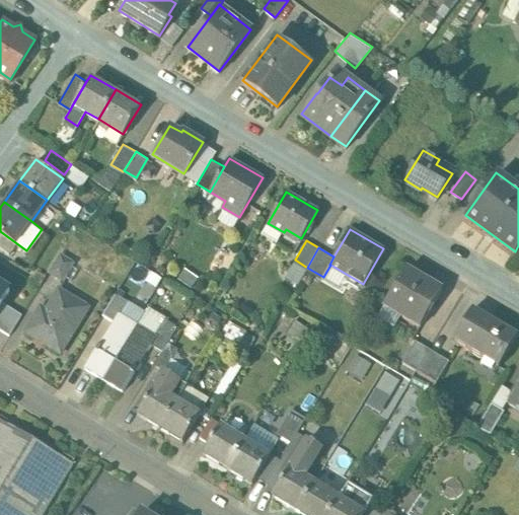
[(73,261),(61,253),(51,271),(62,278),(73,261)]
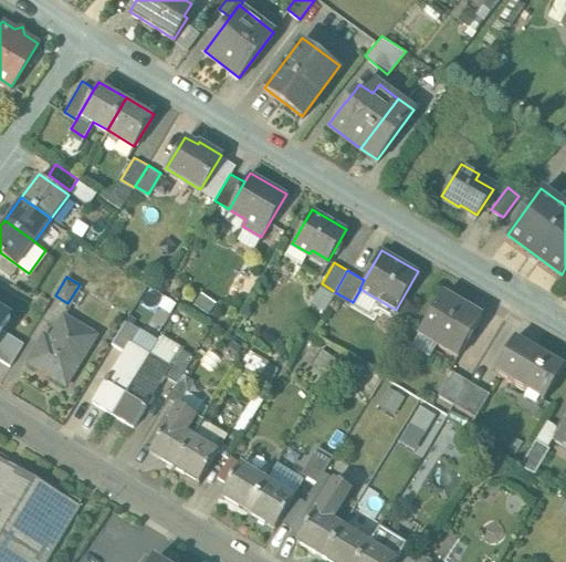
[(482,315),(442,292),(419,332),(459,355),(482,315)]
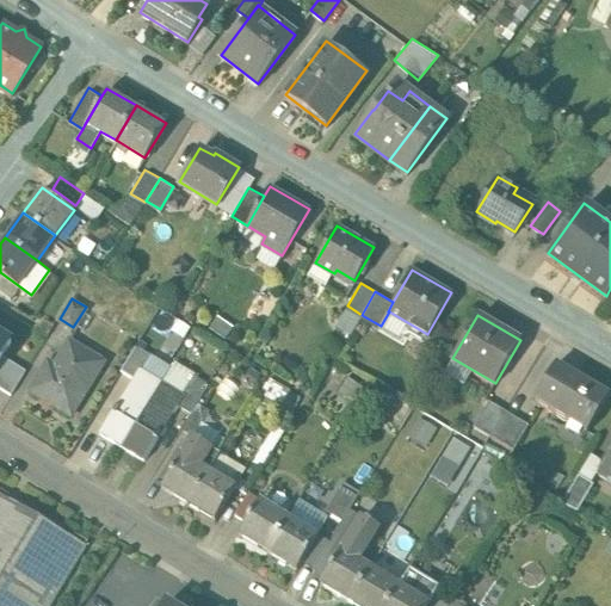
[(10,340),(0,333),(0,356),(1,353),(10,340)]
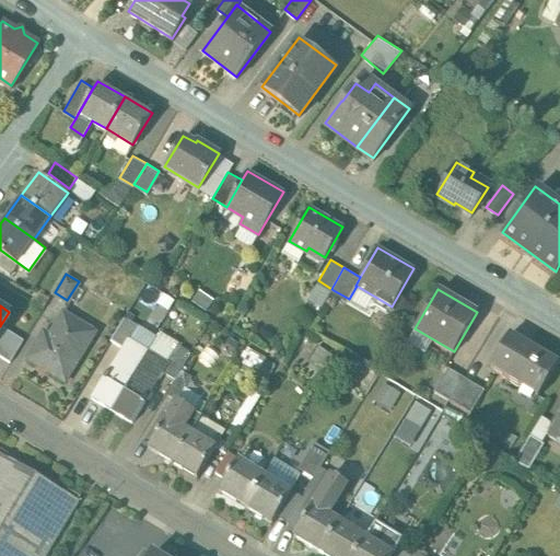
[(95,331),(63,311),(45,342),(39,338),(27,357),(66,380),(95,331)]
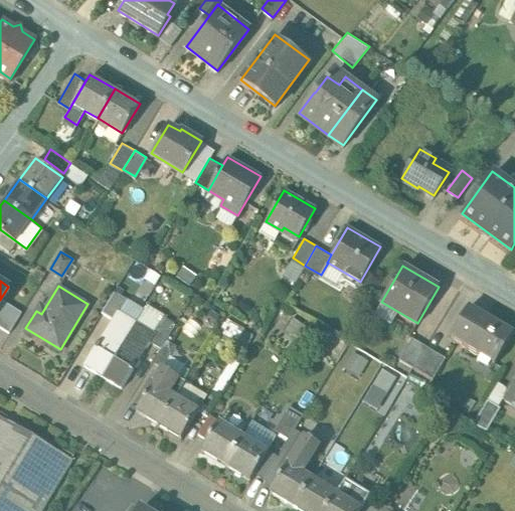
[(127,299),(115,291),(102,311),(113,318),(118,309),(120,310),(127,299)]
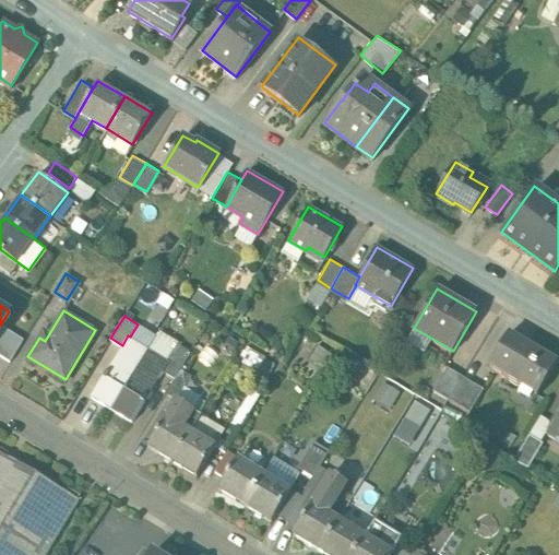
[(24,338),(1,323),(0,326),(0,354),(10,361),(24,338)]
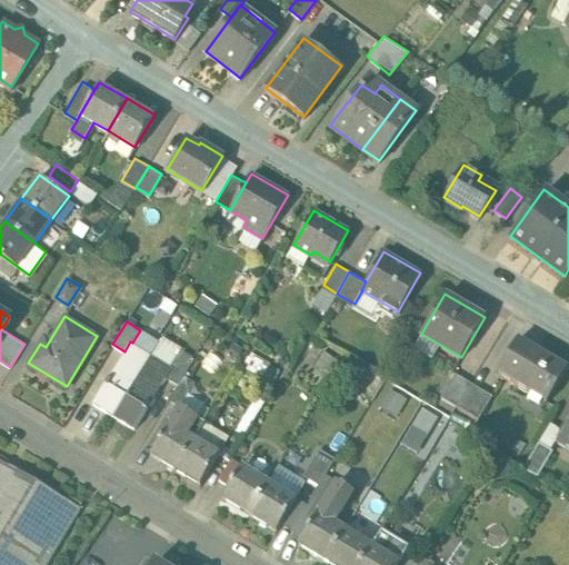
[(567,366),(518,336),(497,370),(547,400),(567,366)]
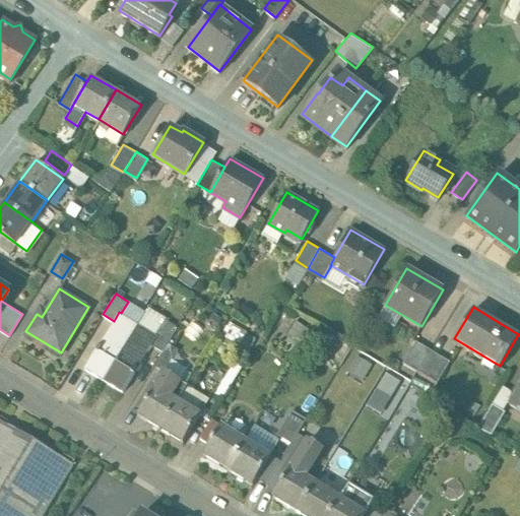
[(121,313),(119,312),(114,321),(92,355),(85,367),(123,390),(130,378),(151,343),(153,340),(156,335),(155,334),(121,313)]
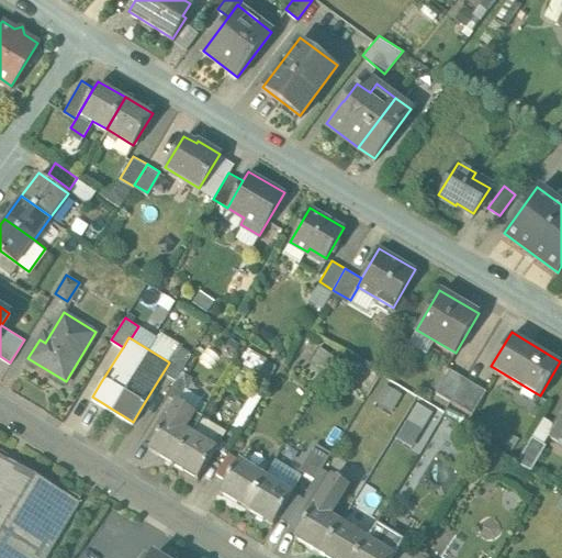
[(191,353),(178,344),(168,361),(169,363),(166,368),(164,371),(175,379),(176,379),(181,369),(191,353)]
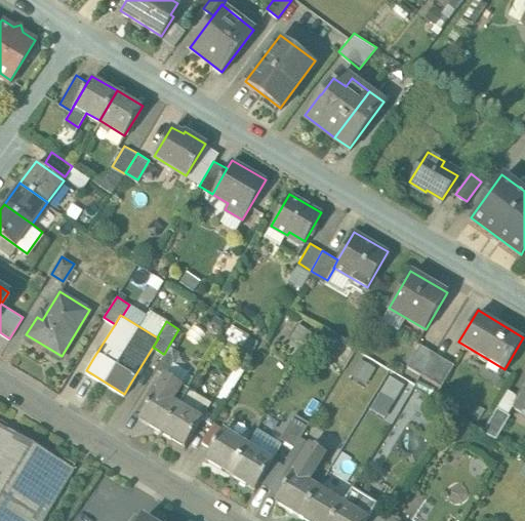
[(420,343),(407,365),(420,373),(434,351),(420,343)]
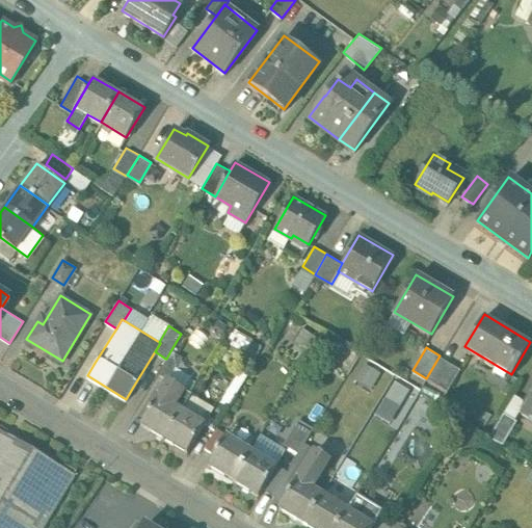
[(183,355),(171,349),(166,359),(165,359),(158,372),(168,378),(183,355)]
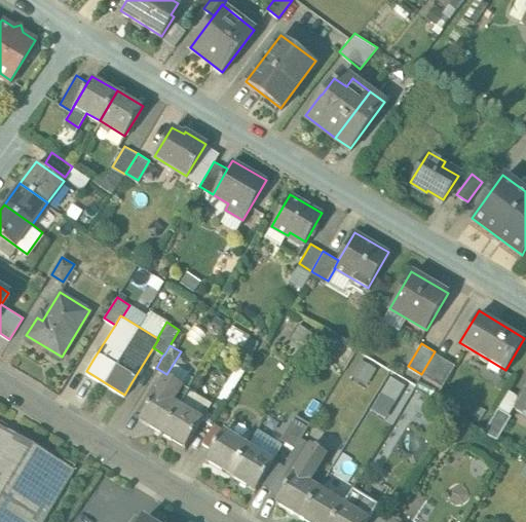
[(455,364),(435,351),(421,374),(442,385),(455,364)]
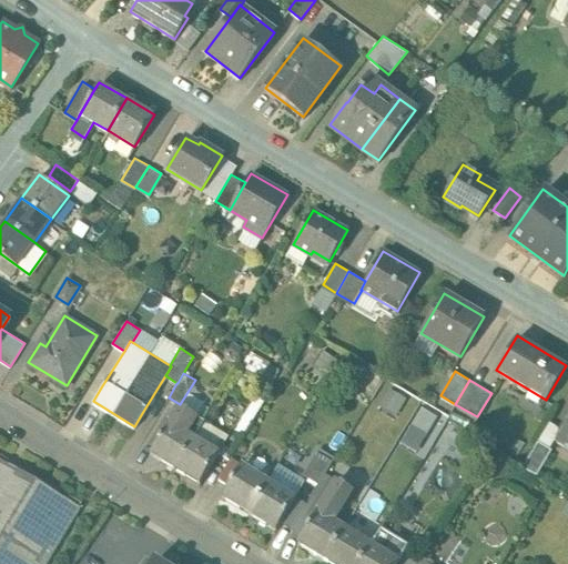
[(180,404),(151,452),(175,466),(204,420),(180,404)]
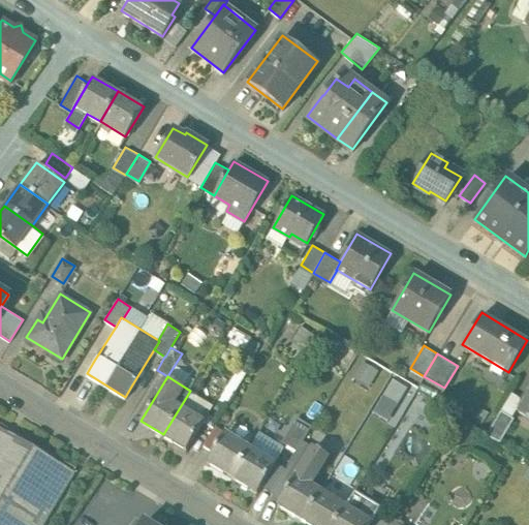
[(528,387),(516,409),(527,415),(524,419),(528,422),(528,387)]
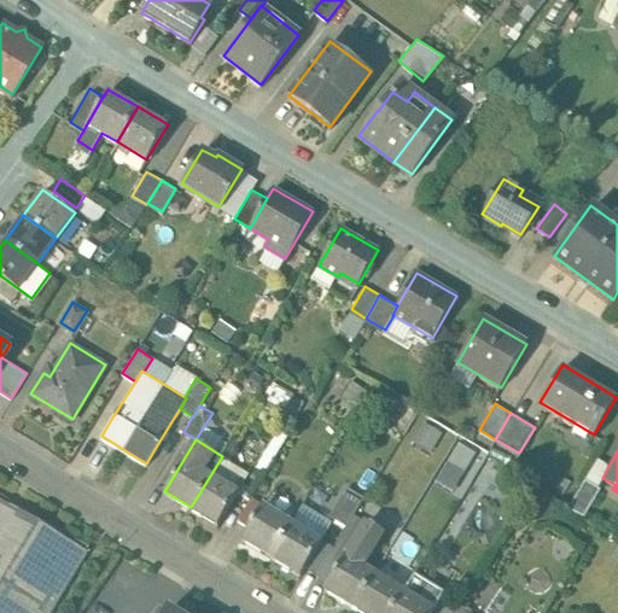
[(249,473),(222,456),(191,507),(217,524),(249,473)]
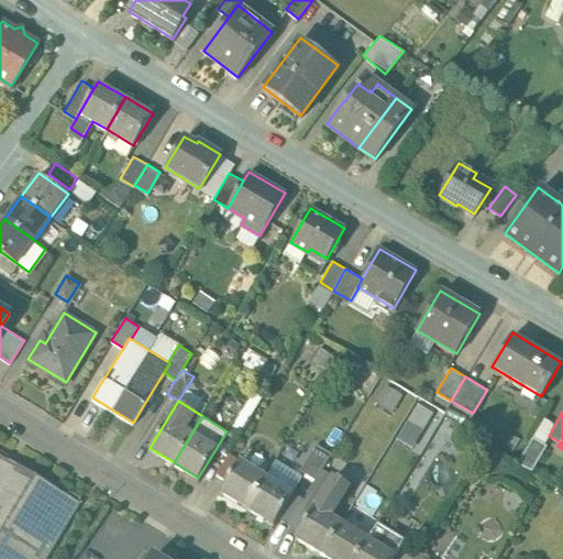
[(547,445),(532,436),(517,462),(532,470),(547,445)]
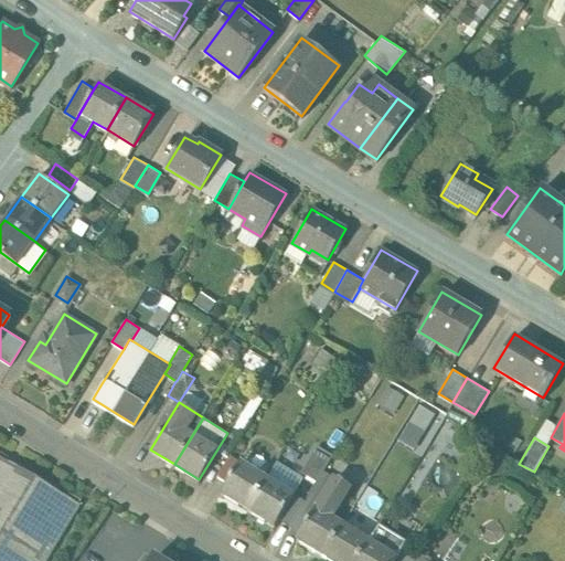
[(333,454),(317,444),(301,470),(307,474),(317,480),(323,469),(333,454)]
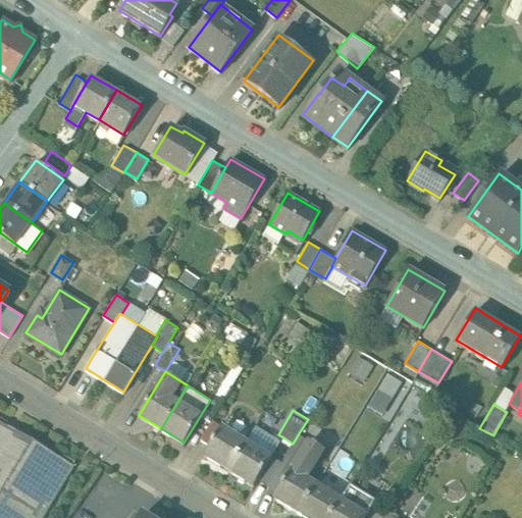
[(212,419),(201,438),(210,445),(222,425),(212,419)]
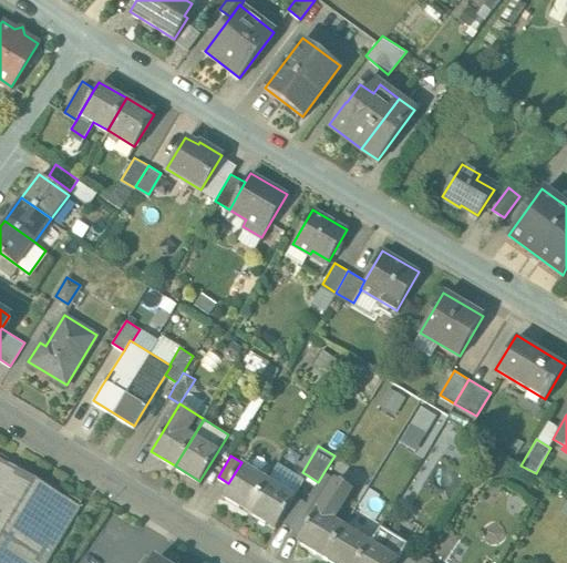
[(80,505),(0,457),(0,502),(60,539),(80,505)]
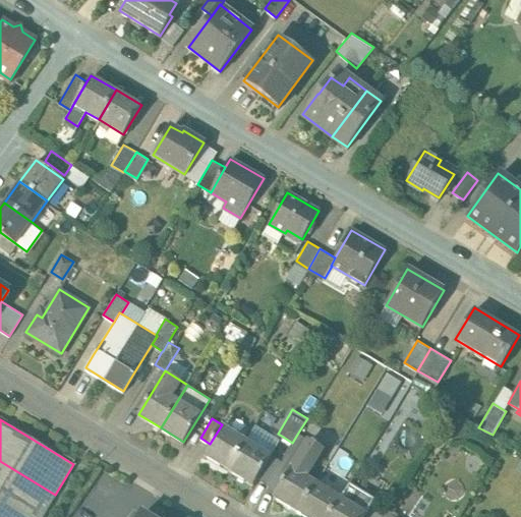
[(246,440),(222,424),(210,444),(204,454),(228,469),(246,440)]
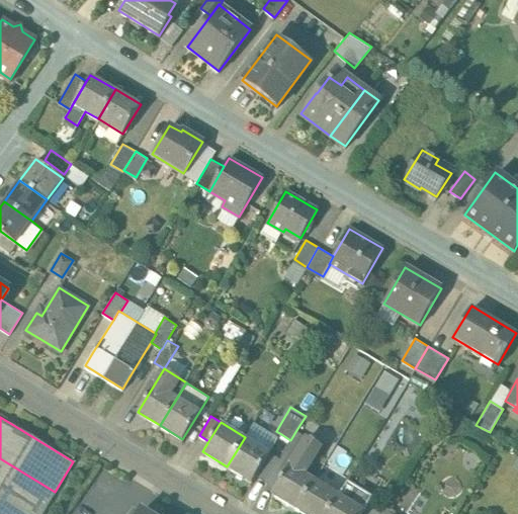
[(290,440),(281,434),(270,452),(256,475),(276,487),(305,440),(307,436),(296,430),(290,440)]
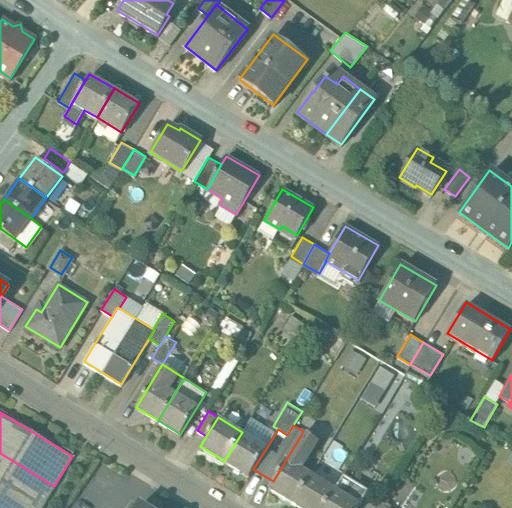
[(267,447),(242,432),(224,461),(249,476),(251,473),(253,469),(267,447)]
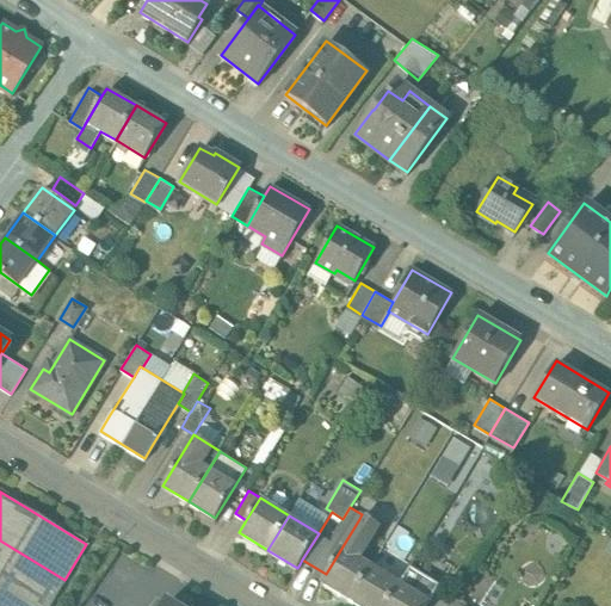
[(326,574),(320,582),(350,600),(371,566),(357,557),(360,554),(362,554),(376,530),(359,519),(326,574)]
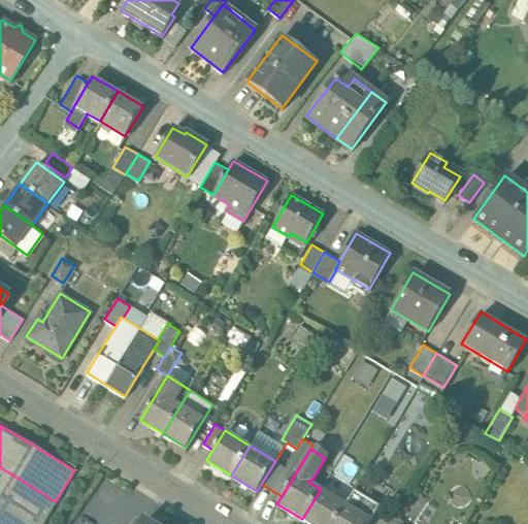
[(41,523),(56,501),(0,467),(0,523),(41,523)]
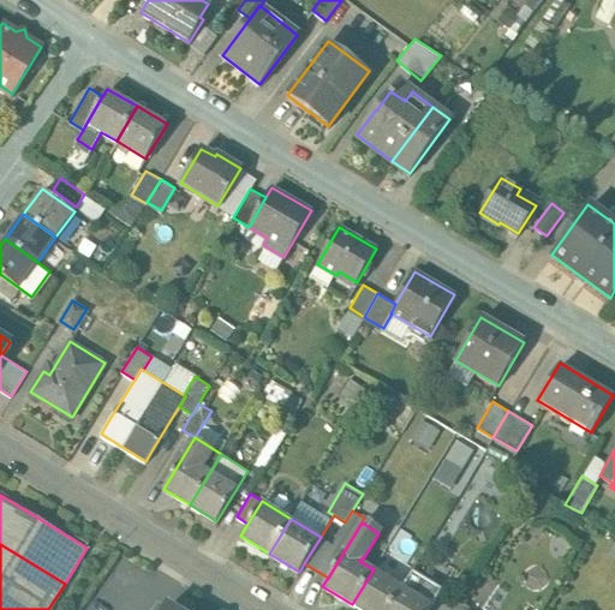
[(387,609),(402,587),(374,569),(352,604),(362,609),(387,609)]
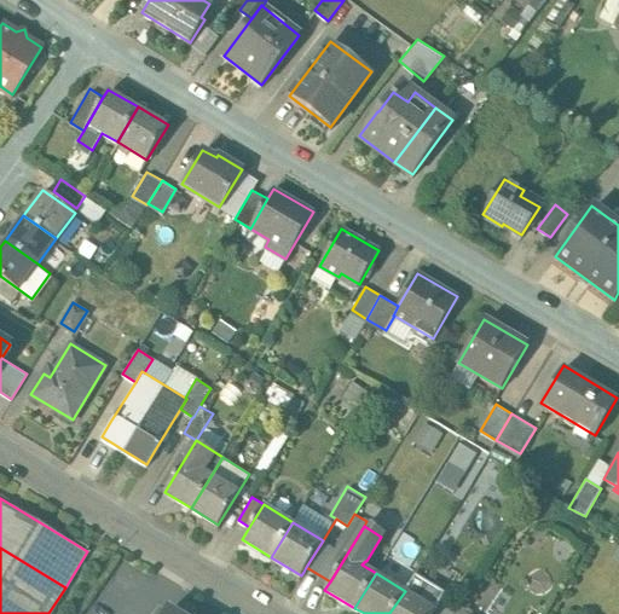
[(405,591),(389,613),(431,613),(445,592),(415,574),(405,591)]
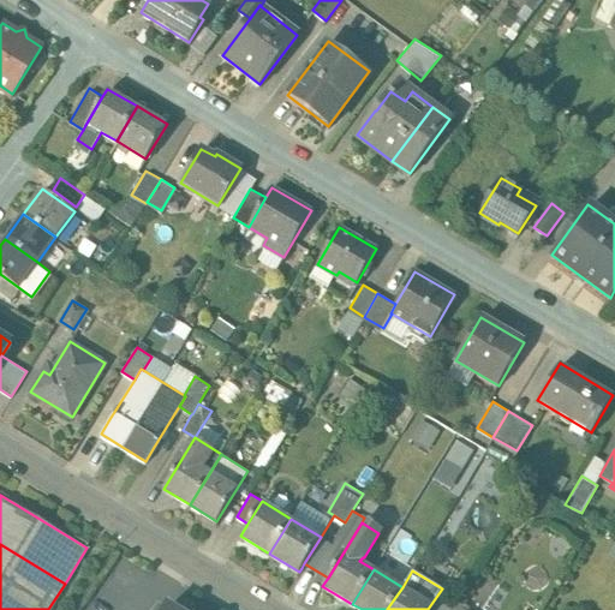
[(458,598),(449,609),(466,609),(470,605),(458,598)]
